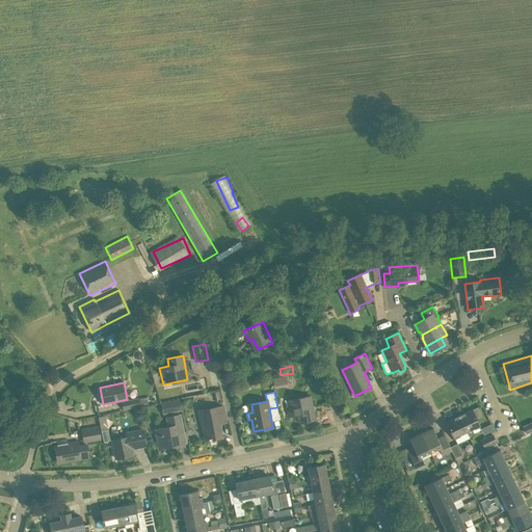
[(149,405),(147,397),(139,399),(139,398),(122,402),(123,410),(149,405)]
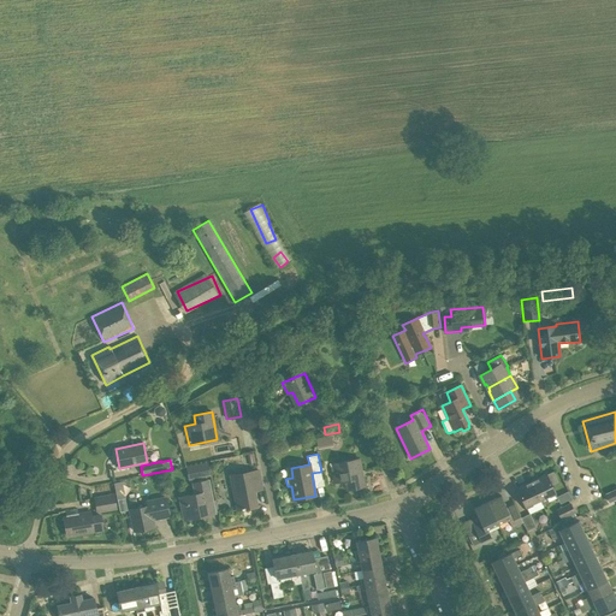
[(362,478),(361,469),(361,468),(360,460),(341,463),(332,465),(333,473),(331,473),(333,484),(344,481),(347,490),(365,486),(363,478),(362,478)]
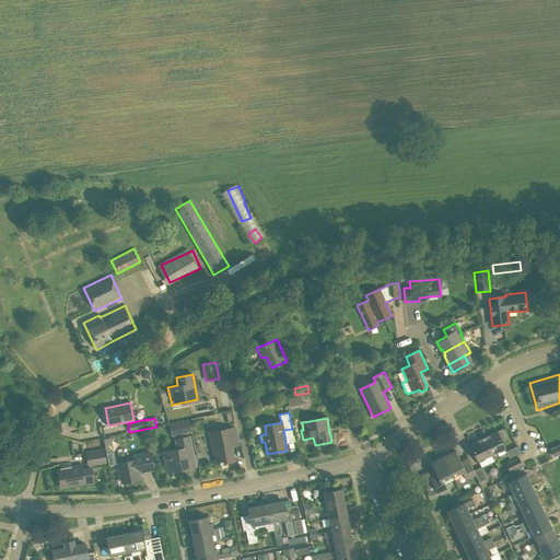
[(172,438),(191,433),(188,420),(170,424),(172,438)]
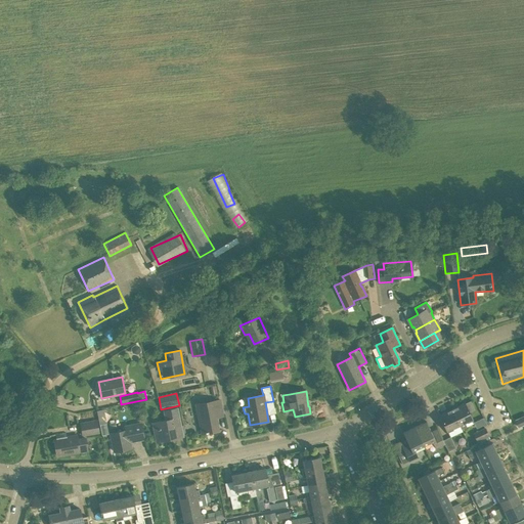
[(202,434),(219,431),(216,418),(223,417),(220,400),(212,401),(213,404),(197,407),(202,434)]
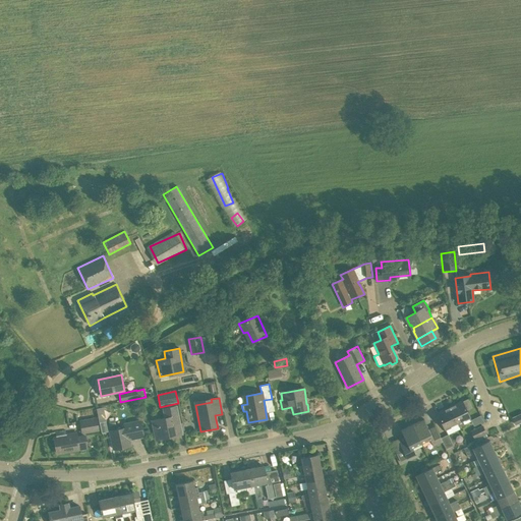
[(457,423),(459,427),(464,424),(462,420),(469,417),(466,410),(471,408),(467,400),(462,402),(450,407),(457,423)]
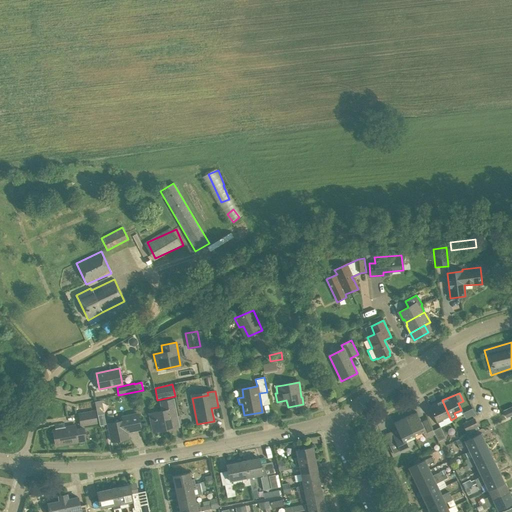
[(163,430),(180,427),(174,398),(159,401),(161,411),(149,413),(153,430),(163,428),(163,430)]
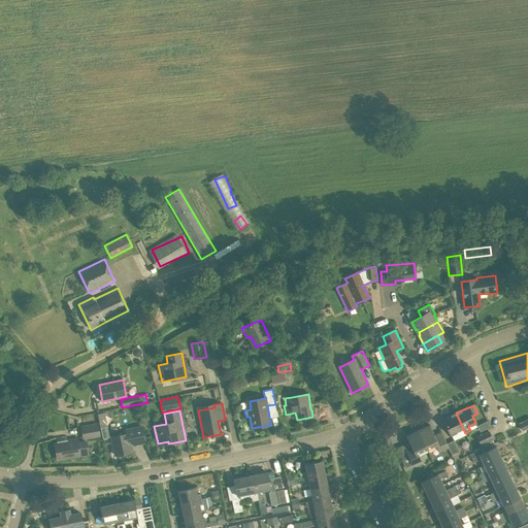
[(103,439),(109,437),(104,411),(97,413),(103,439)]
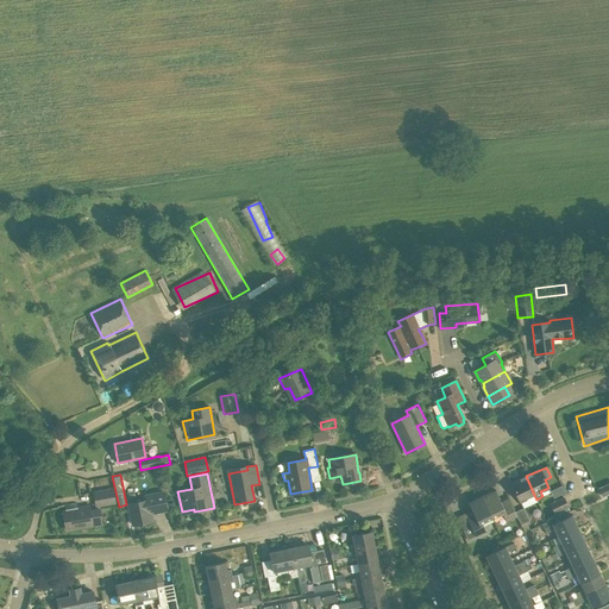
[(520,501),(534,495),(526,476),(512,483),(520,501)]
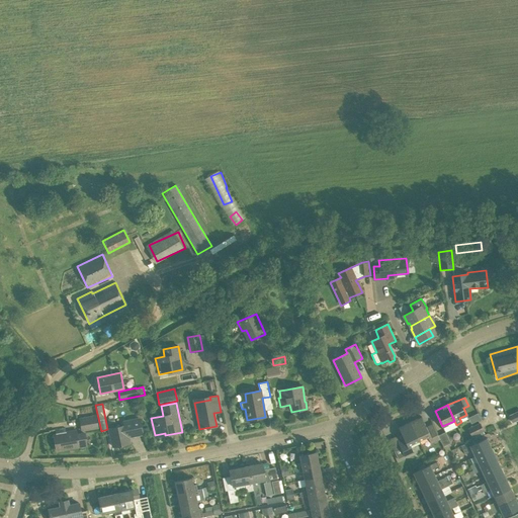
[(512,423),(517,420),(517,411),(509,415),(512,423)]
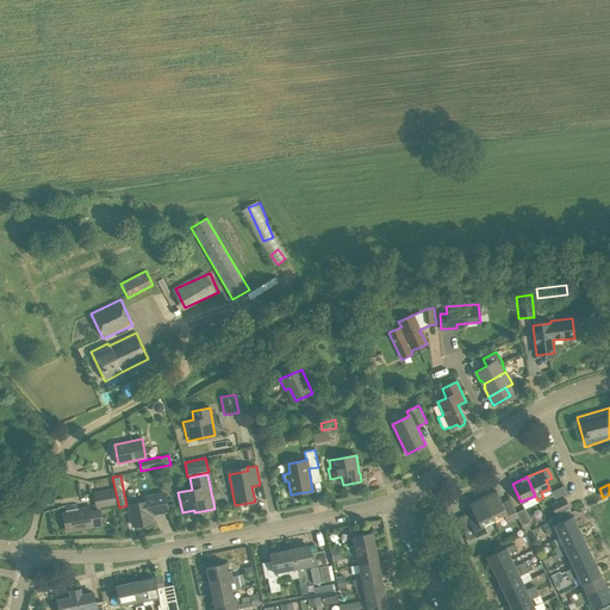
[(95,509),(116,505),(113,489),(93,492),(95,509)]
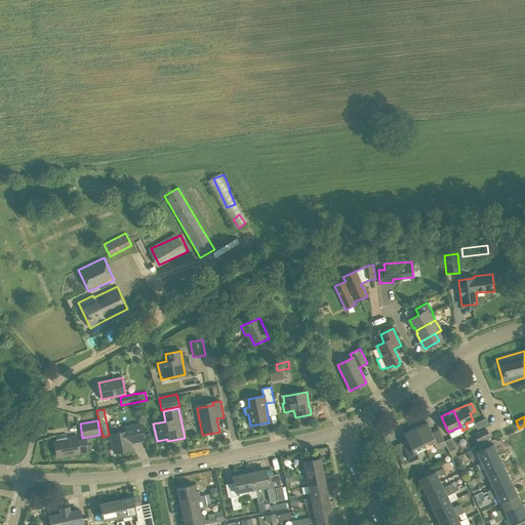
[(140,422),(124,427),(125,432),(111,435),(115,452),(131,449),(130,443),(135,442),(135,443),(145,441),(140,422)]
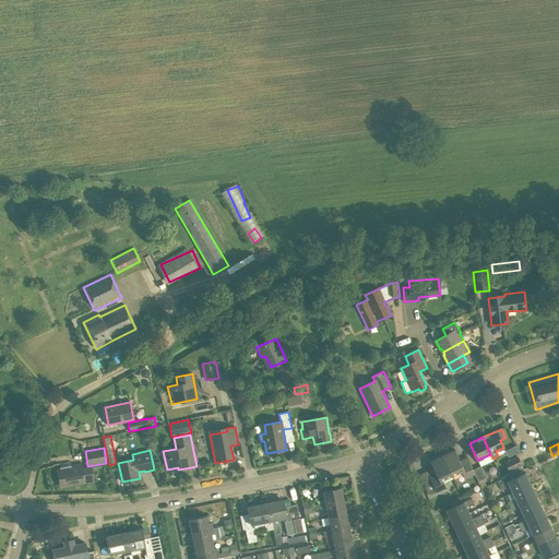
[(473,471),(473,470),(467,458),(460,461),(455,450),(442,455),(452,476),(461,472),(464,479),(475,474),(473,471)]
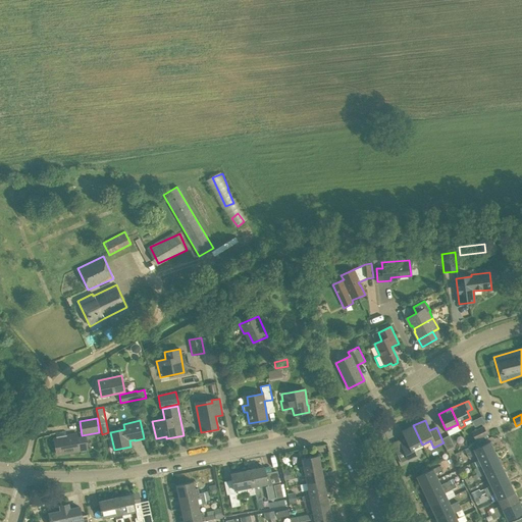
[(413,449),(422,445),(413,425),(402,431),(406,440),(400,444),(407,460),(416,456),(413,449)]
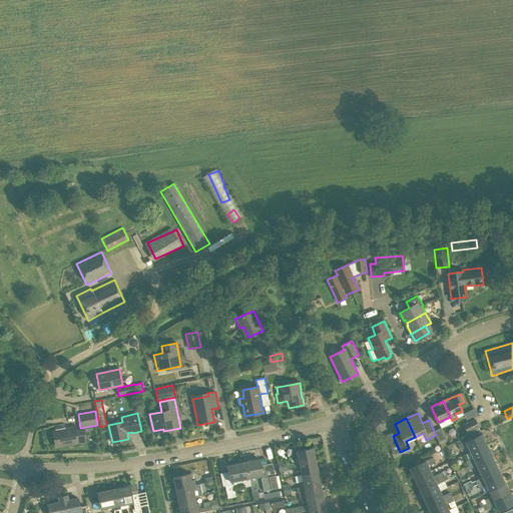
[(385,432),(395,431),(394,419),(385,419),(385,432)]
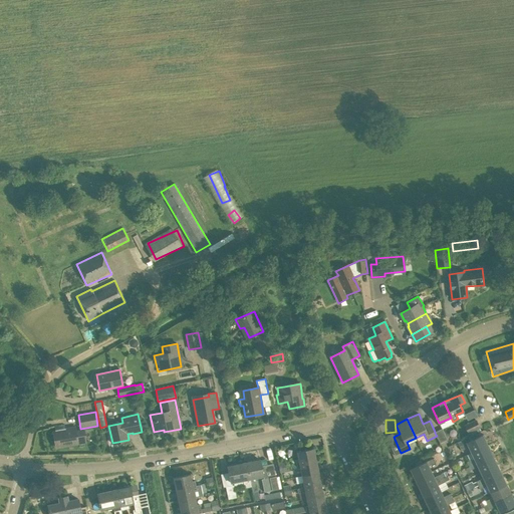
[(470,436),(481,431),(479,429),(480,428),(476,420),(464,426),(468,434),(469,434),(470,436)]
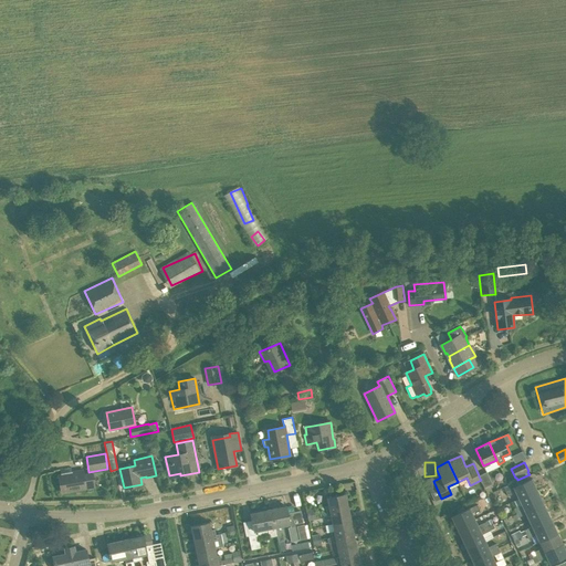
[(83,471),(71,473),(71,469),(60,470),(61,475),(59,475),(62,493),(95,486),(93,472),(83,473),(83,471)]
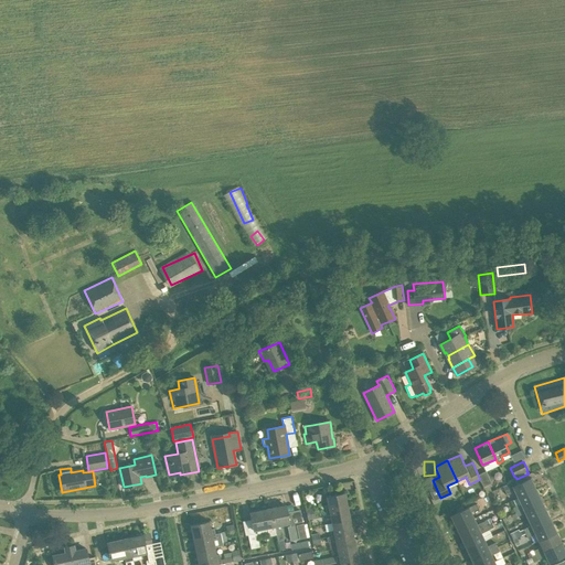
[(478,476),(480,479),(483,488),(491,483),(486,471),(478,475),(478,476)]
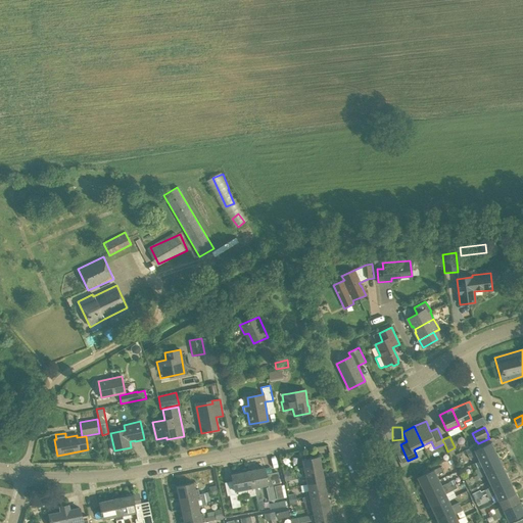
[(479,461),(495,453),(491,442),(467,455),(469,459),(477,455),(479,461)]
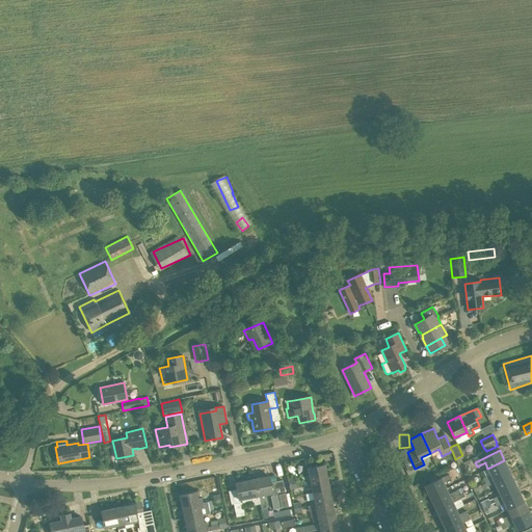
[(484,482),(509,471),(504,460),(487,469),(490,474),(482,478),(484,482)]
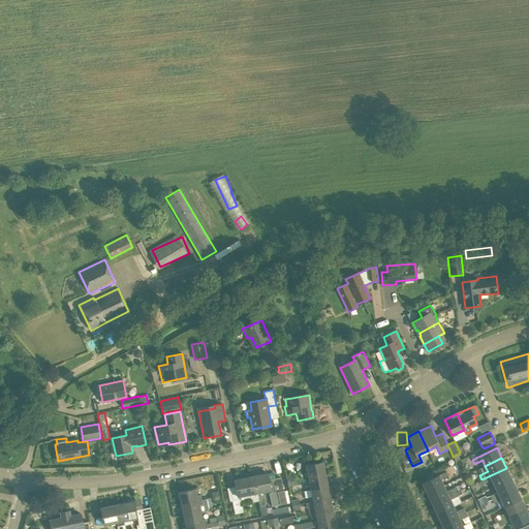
[(305,478),(325,474),(322,462),(306,465),(307,472),(304,473),(305,478)]
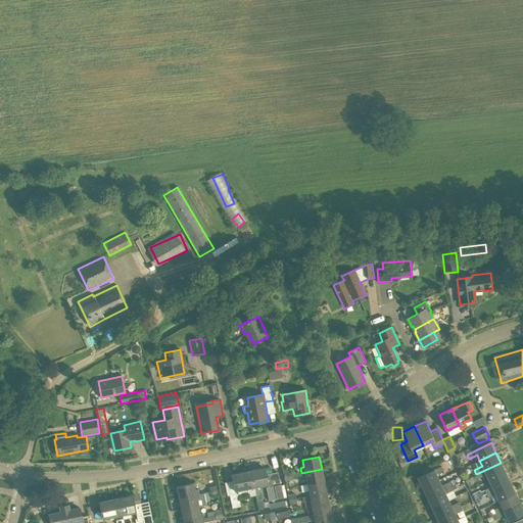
[(489,480),(506,473),(501,463),(476,474),(479,478),(486,475),(489,480)]
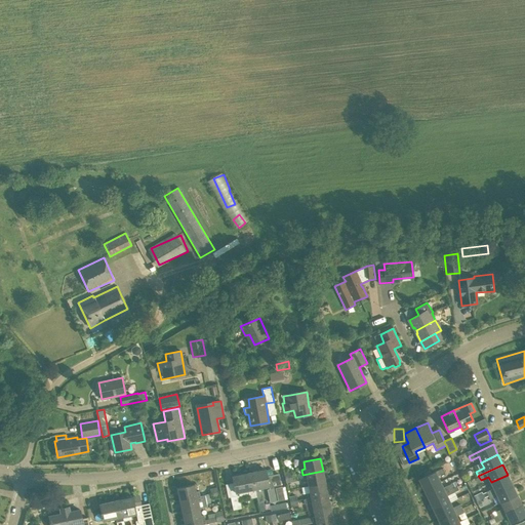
[(423,489),(440,482),(438,476),(445,473),(443,469),(436,472),(419,480),(423,489)]
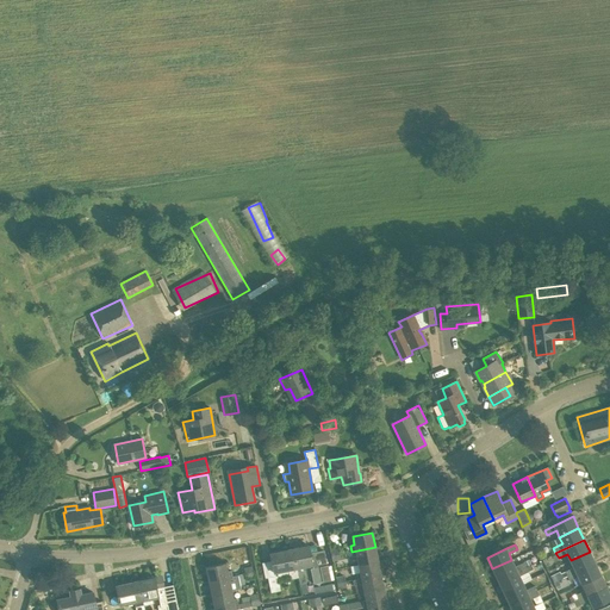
[(299,578),(298,578),(300,584),(307,583),(304,567),(312,565),(309,546),(286,551),(287,559),(294,558),(299,578)]
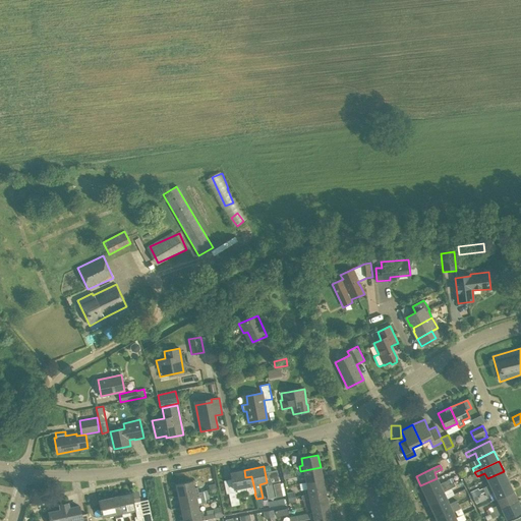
[(306,482),(323,478),(321,467),(300,471),(301,475),(305,475),(306,482)]
